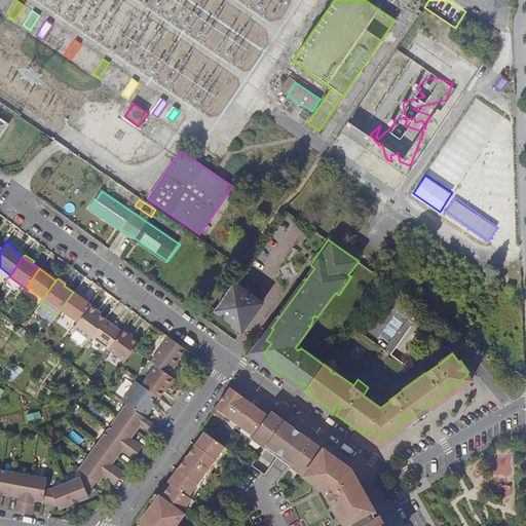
[(233,284),(217,309),(235,323),(232,327),(242,333),(257,313),(254,311),(256,308),(256,309),(257,309),(258,309),(259,308),(260,308),(260,307),(261,306),(261,304),(260,303),(233,284)]
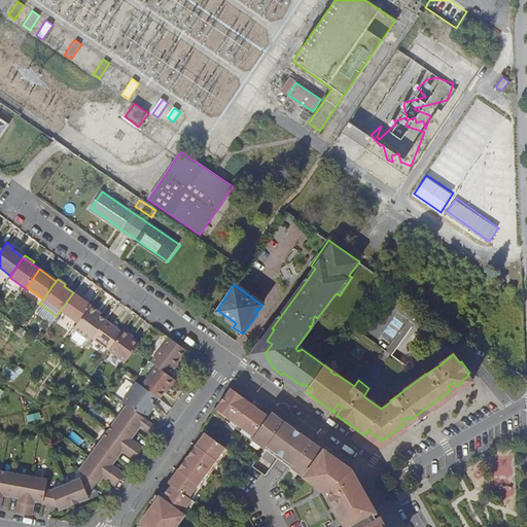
[(90,305),(73,292),(61,310),(78,322),(90,305)]
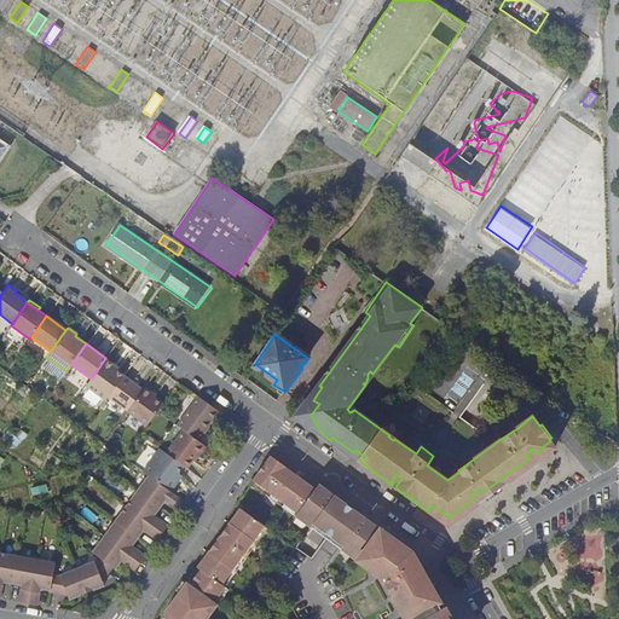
[(114,365),(105,358),(92,379),(86,386),(105,400),(108,397),(123,375),(116,370),(113,368),(114,365)]
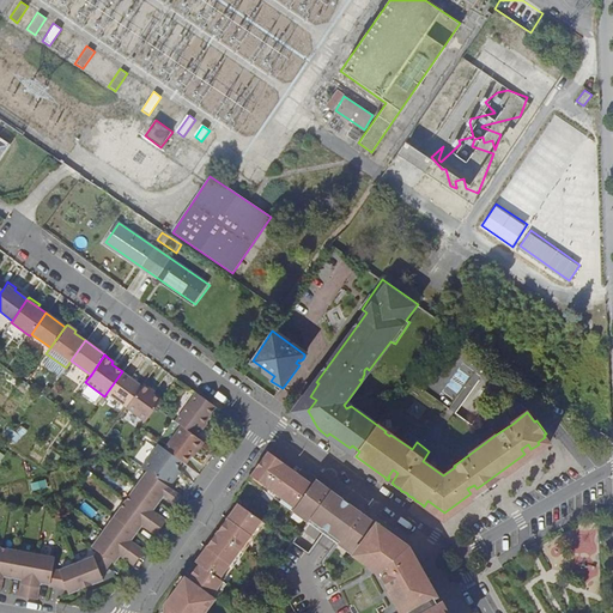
[(141,387),(122,371),(107,393),(126,407),(141,387)]
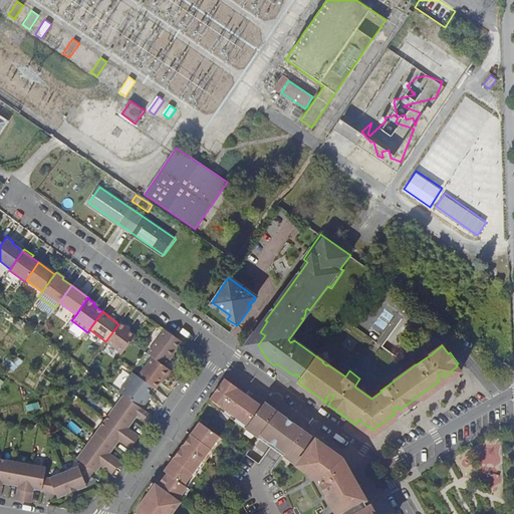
[(267,321),(265,320),(261,325),(247,345),(269,361),(266,358),(263,353),(261,349),(258,344),(265,335),(260,332),(267,321)]
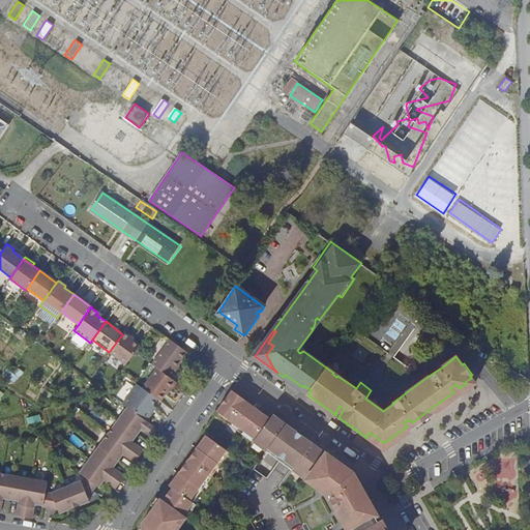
[(130,336),(123,331),(122,334),(109,352),(125,364),(135,352),(139,346),(133,342),(128,339),(130,336)]
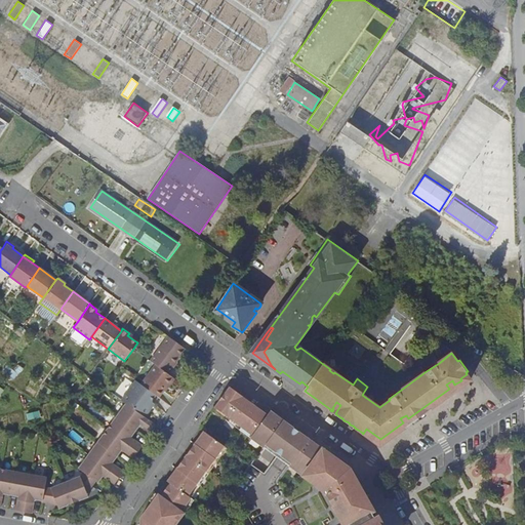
[(168,336),(150,360),(167,372),(186,349),(168,336)]
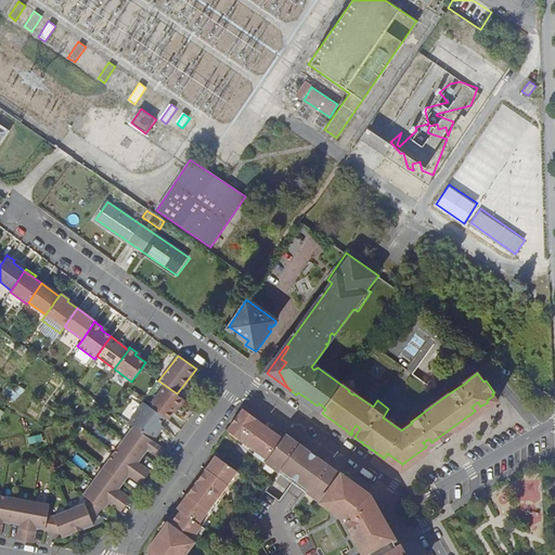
[(449,394),(464,384),(453,369),(448,373),(454,381),(444,387),(449,394)]
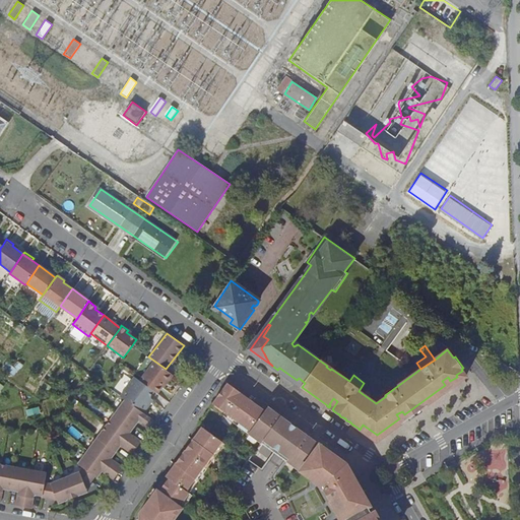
[(426,356),(419,349),(411,355),(416,363),(426,356)]
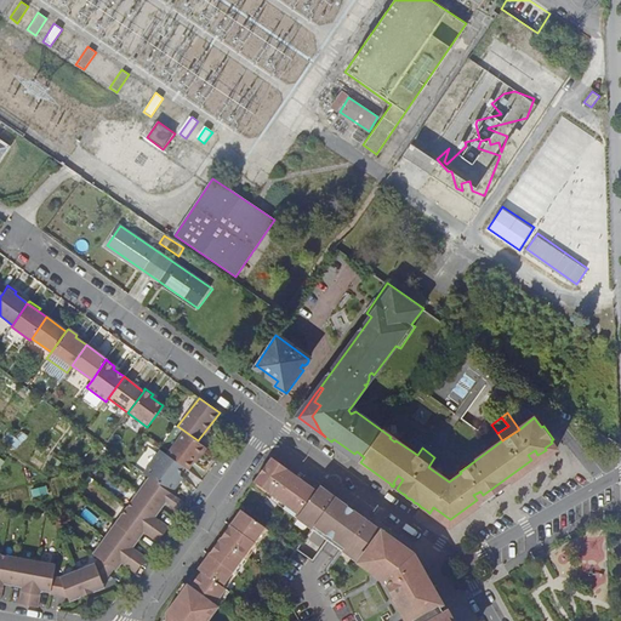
[(177,426),(171,421),(154,445),(160,450),(183,467),(188,469),(205,446),(198,440),(177,426)]
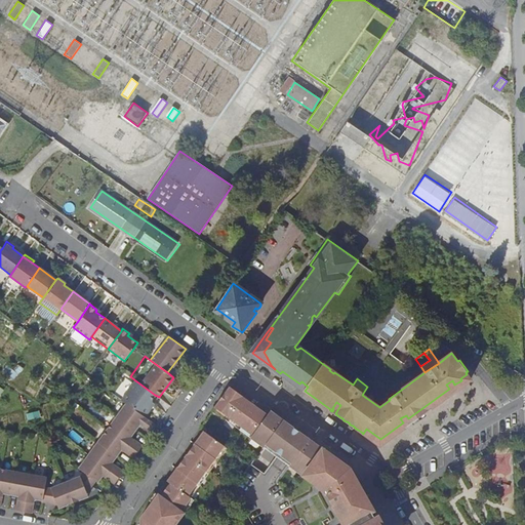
[(282,371),(280,373),(305,391),(308,387),(301,381),(299,384),(282,371)]
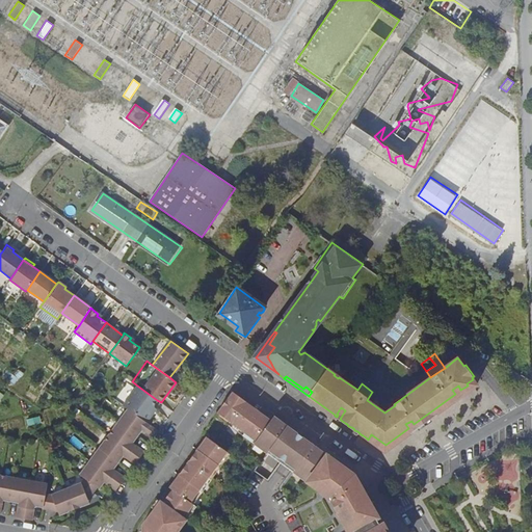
[(371,434),(368,440),(386,452),(478,386),(473,379),(467,383),(468,386),(460,390),(455,394),(414,424),(408,428),(386,445),(371,434)]
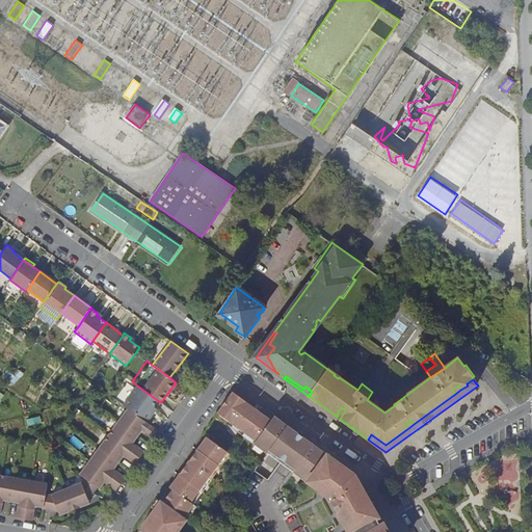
[(137,386),(124,404),(128,408),(147,422),(153,414),(149,411),(153,406),(157,400),(137,386)]
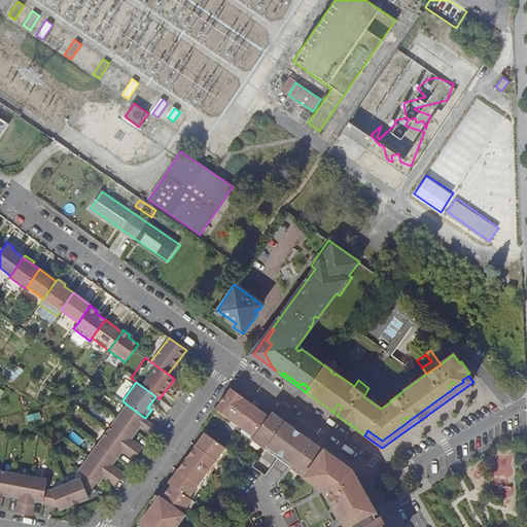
[(231,390),(226,395),(233,399),(236,394),(231,390)]
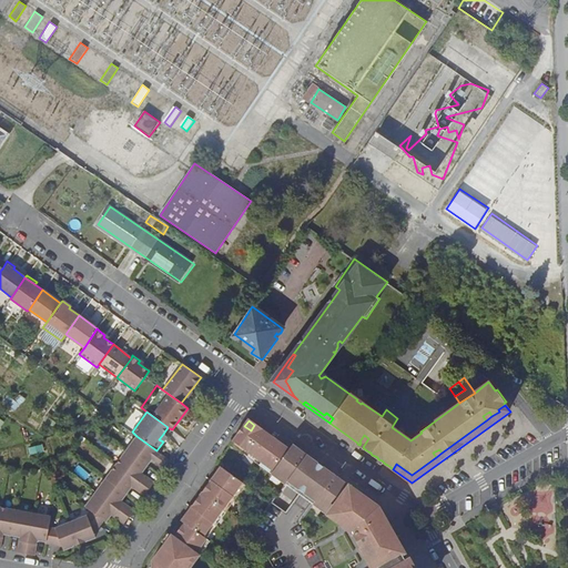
[(233,443),(244,450),(260,428),(254,425),(251,430),(244,426),(233,443)]
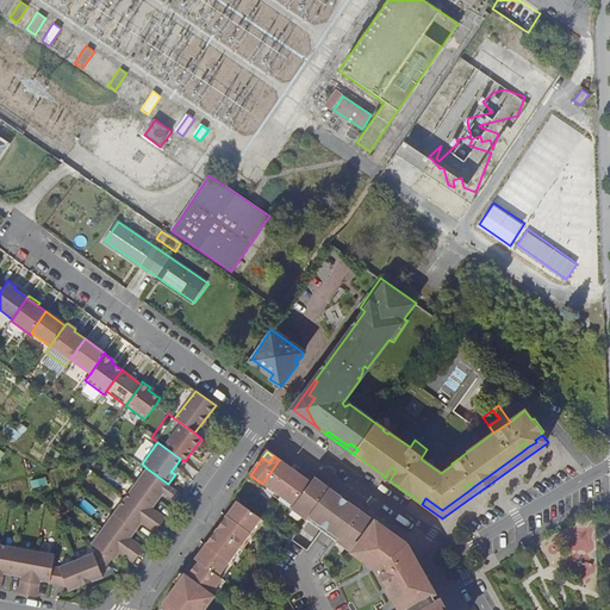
[(279,460),(262,484),(278,493),(288,477),(284,473),(288,466),(279,460)]
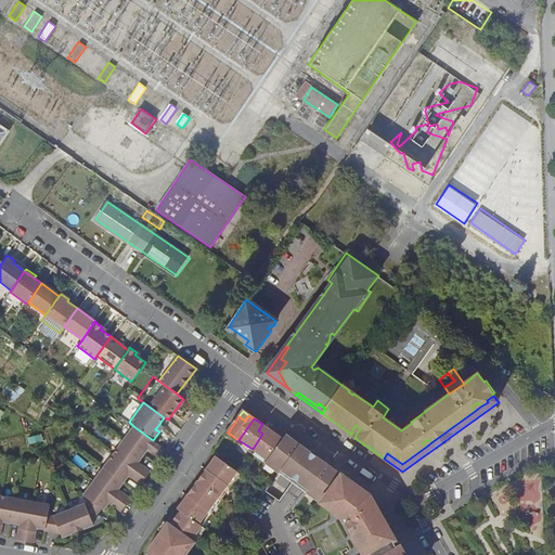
[(267,428),(262,424),(258,430),(262,434),(267,428)]
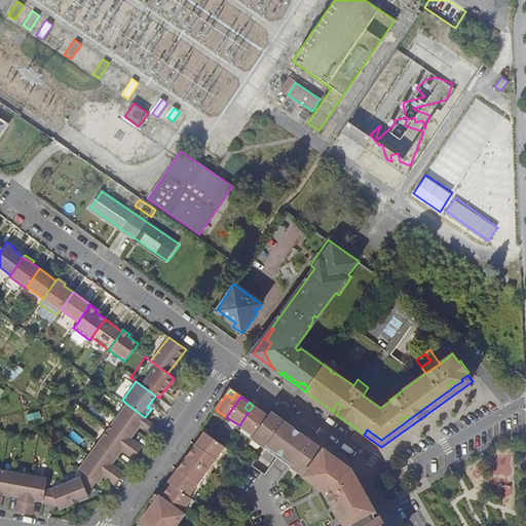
[(334,410),(333,412),(336,414),(341,406),(337,403),(333,409),(334,410)]
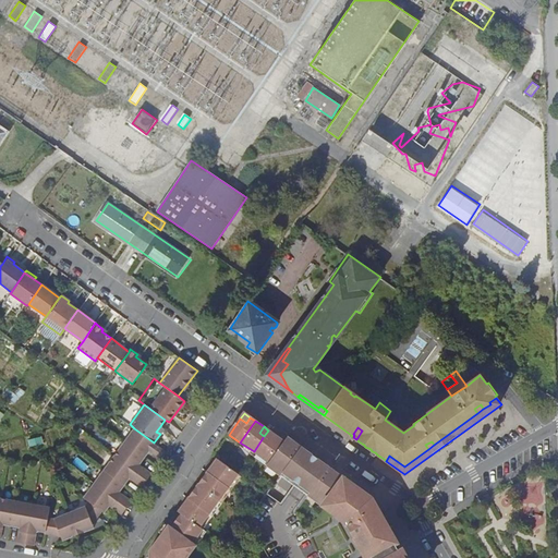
[(0,536),(3,520),(20,523),(20,526),(16,542),(21,543),(28,544),(33,544),(36,530),(37,525),(46,528),(45,532),(45,533),(60,536),(68,533),(70,536),(85,530),(84,526),(93,523),(101,511),(100,510),(106,502),(121,514),(123,511),(129,504),(131,500),(119,492),(116,489),(125,475),(129,478),(141,487),(143,484),(149,476),(152,473),(138,464),(135,461),(145,448),(149,450),(161,459),(164,456),(167,451),(154,443),(134,428),(83,497),(87,501),(84,506),(53,518),(48,516),(50,506),(0,496),(0,536)]
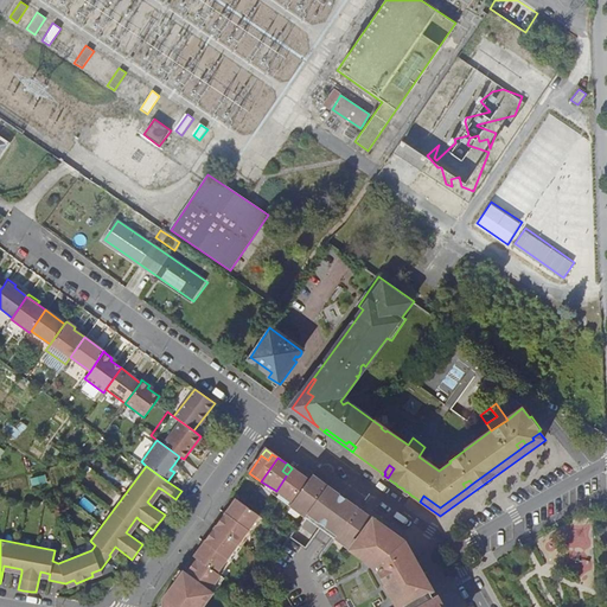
[(300,473),(292,468),(287,474),(295,480),(300,473)]
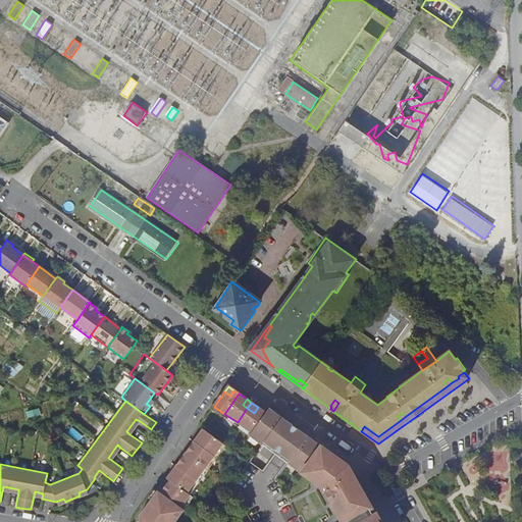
[(224,414),(214,407),(212,409),(222,417),(224,414)]
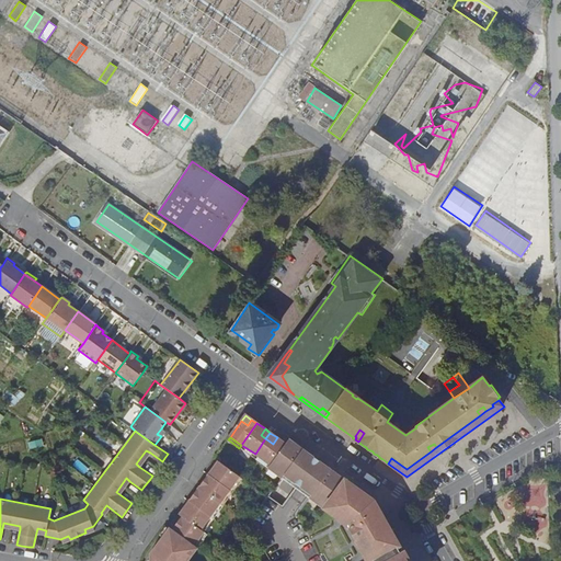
[(265,438),(255,454),(268,464),(283,442),(277,437),(273,444),(265,438)]
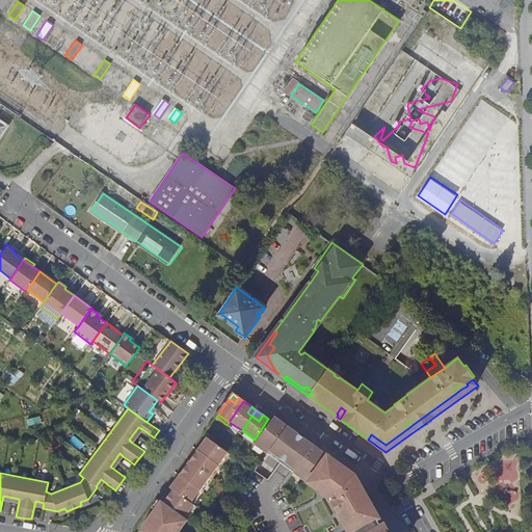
[(271,421),(276,426),(282,421),(277,418),(274,416),(271,421)]
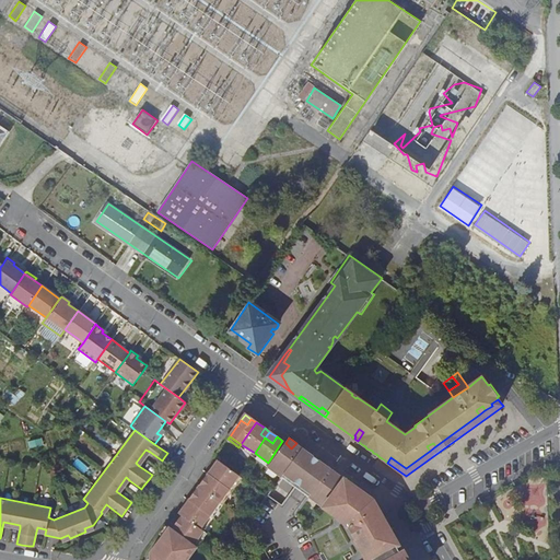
[(268,463),(266,466),(281,478),(303,447),(296,443),(291,448),(286,443),(282,441),(268,463)]
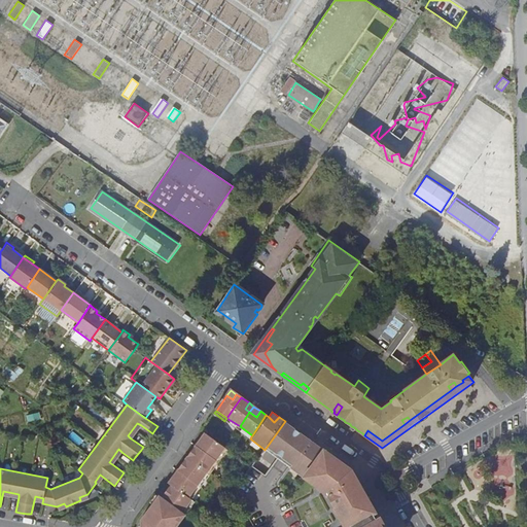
[(226,418),(224,421),(237,429),(240,426),(226,418)]
